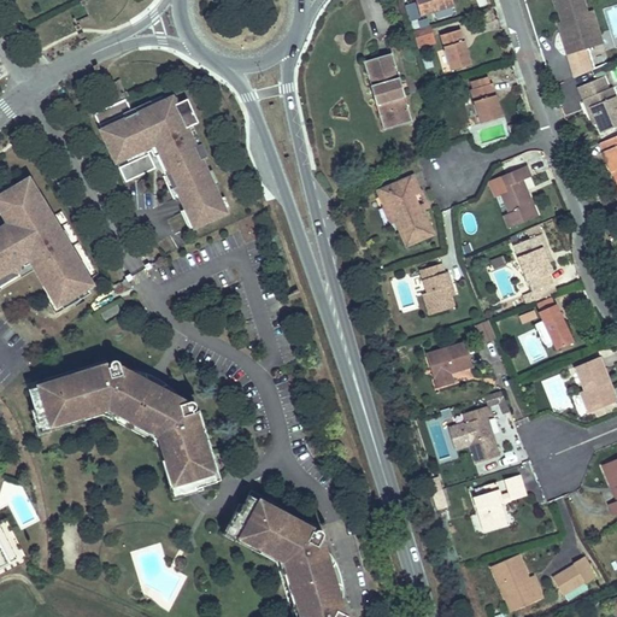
[(451,0),(413,0),(421,17),(453,5),(451,0)]
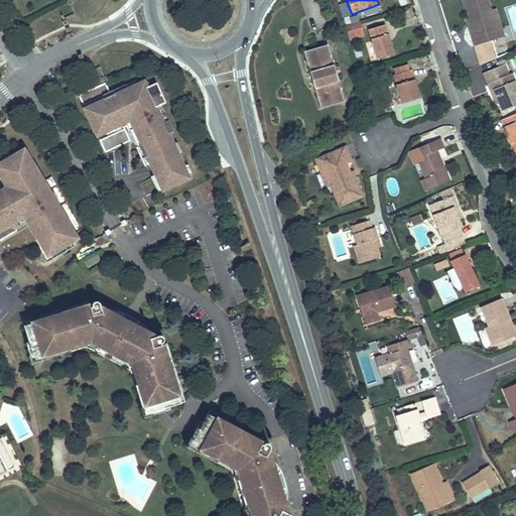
[(486,0),(468,0),(464,1),(469,19),(474,35),(470,36),(480,66),(496,57),(492,41),(489,32),(496,29),(490,11),(486,0)]
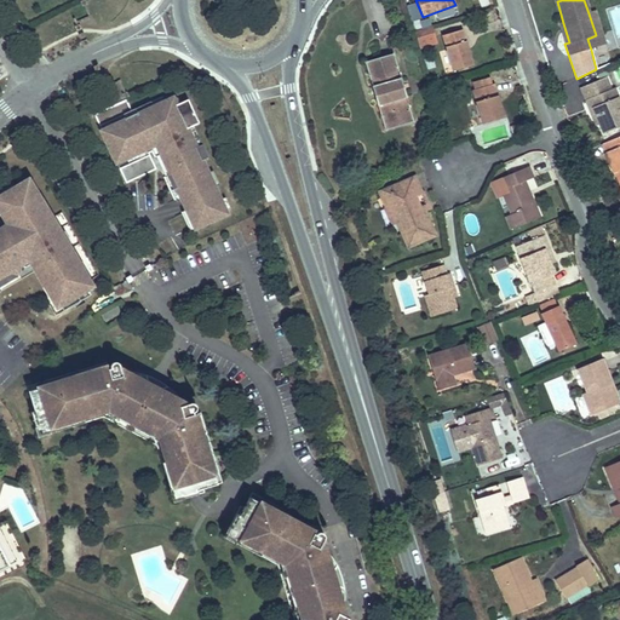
[(595,12),(589,13),(596,35),(587,39),(591,50),(604,46),(595,12)]
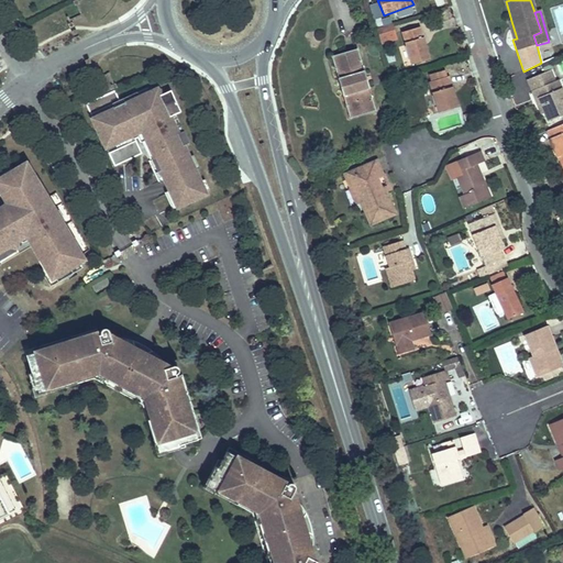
[(511,21),(508,23),(512,40),(517,39),(511,21)]
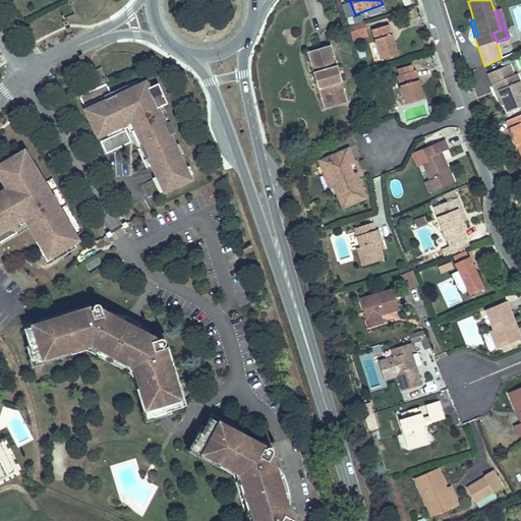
[(368,36),(363,22),(349,27),(353,41),(368,36)]
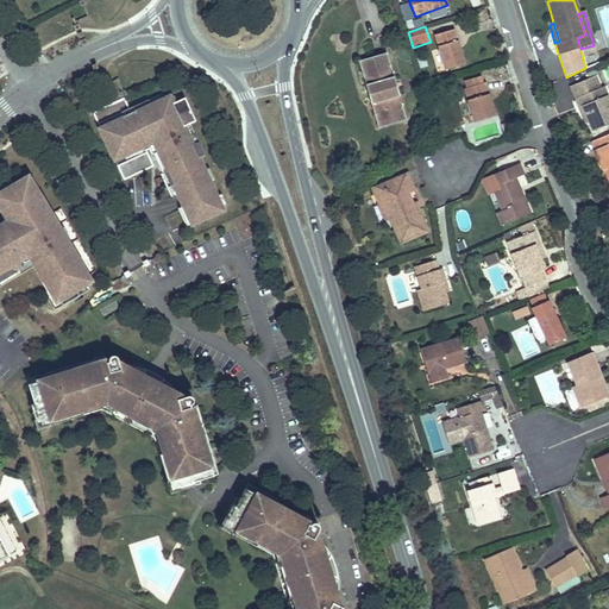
[(454,30),(435,36),(445,70),(465,64),(454,30)]
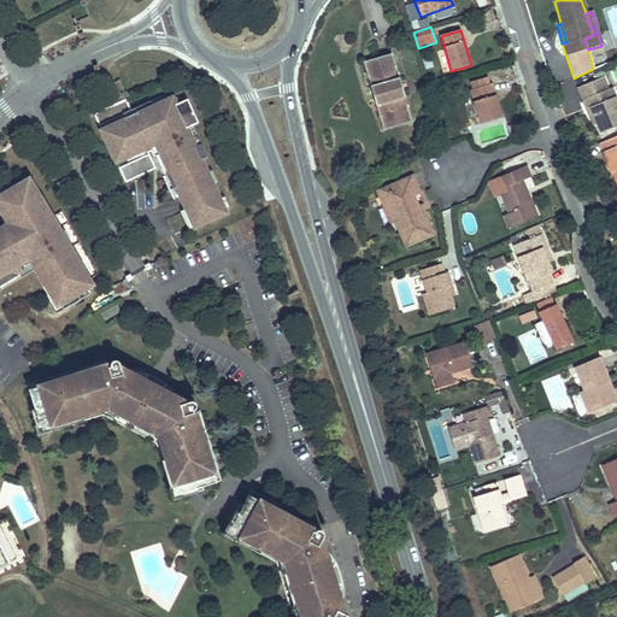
[(394,56),(366,65),(388,133),(417,122),(403,82),(394,56)]
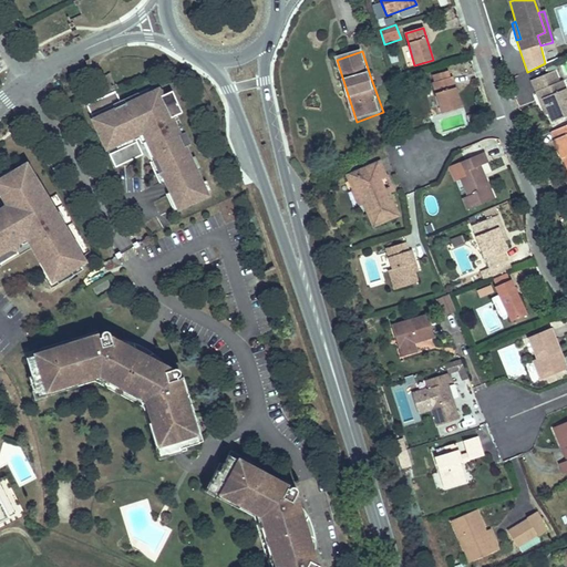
[(532,81),(540,102),(543,101),(548,114),(553,124),(566,117),(566,93),(563,82),(560,83),(555,72),(532,81)]
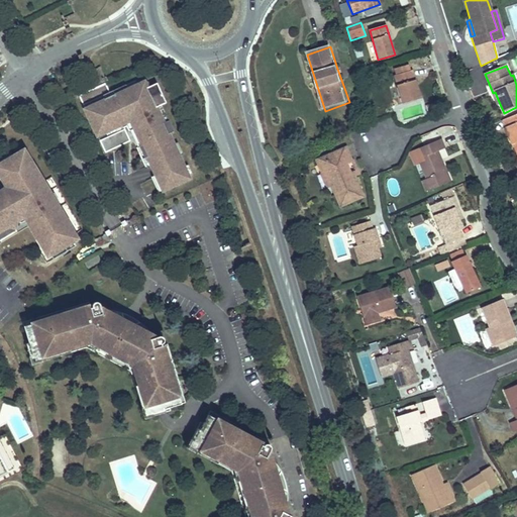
[(396,76),(394,76),(401,105),(419,99),(412,71),(409,72),(408,67),(394,71),(396,76)]
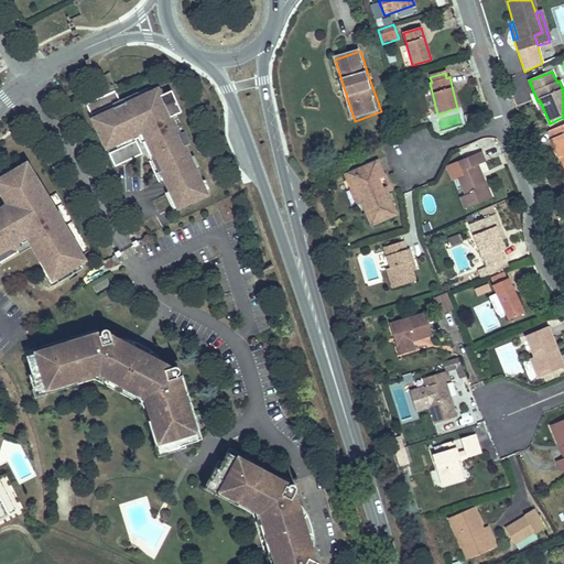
[(115,91),(86,106),(116,167),(142,154),(136,140),(139,139),(141,143),(147,141),(155,160),(152,161),(159,173),(161,172),(175,201),(183,197),(187,204),(206,194),(184,147),(190,143),(184,132),(179,134),(170,118),(176,115),(181,112),(171,91),(160,97),(153,100),(150,94),(148,88),(119,101),(115,91)]
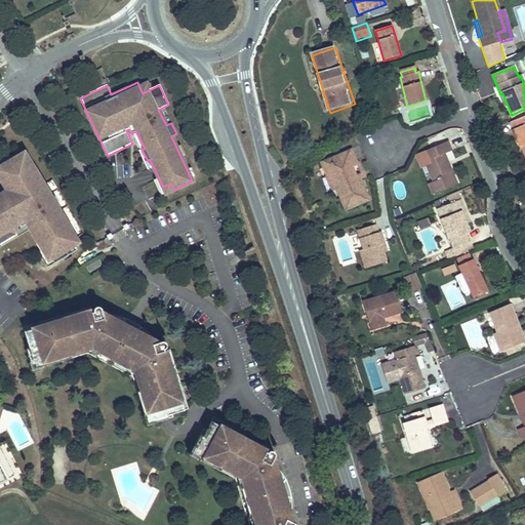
[(143,93),(149,90),(147,84),(139,87),(143,93)]
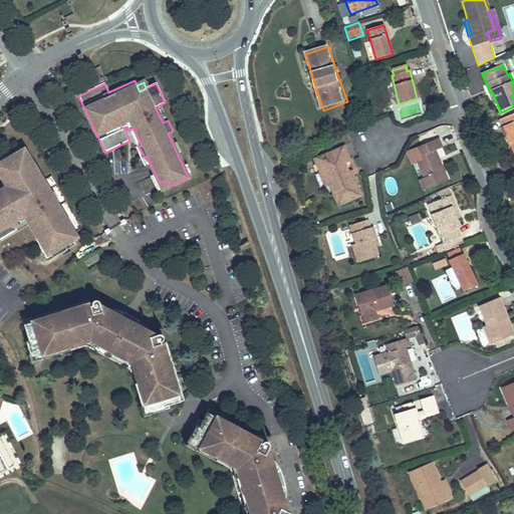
[(445,110),(442,100),(436,102),(439,112),(445,110)]
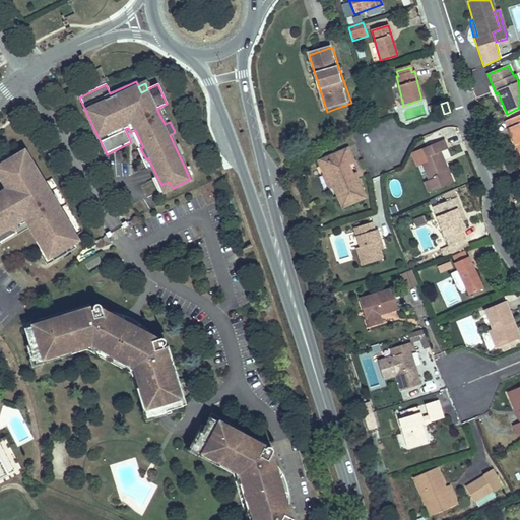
[(404,123),(428,117),(425,103),(401,109),(404,123)]
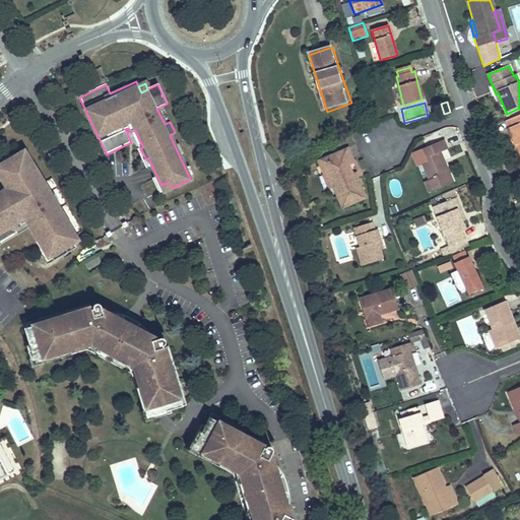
[(165,124),(170,122),(163,106),(156,109),(165,124)]
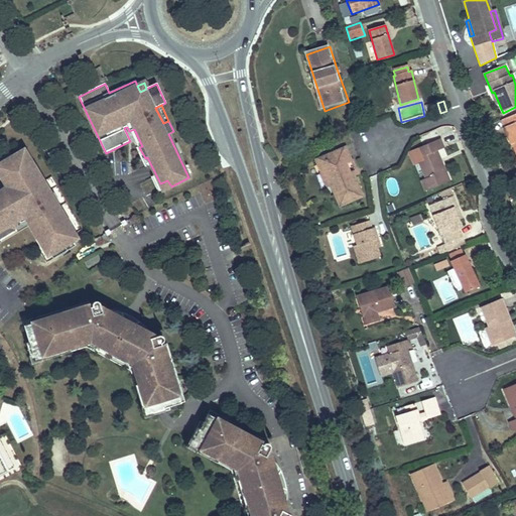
[(511,145),(512,145),(515,143),(515,115),(502,122),(511,145)]
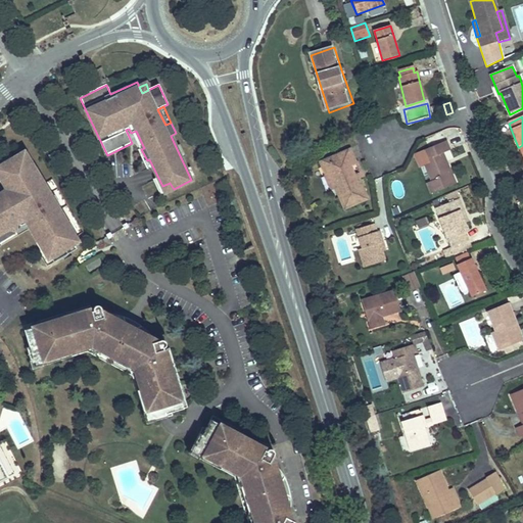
[(431,162),(428,163),(426,164),(432,180),(428,183),(432,193),(457,183),(443,152),(450,150),(446,141),(429,148),(432,153),(428,155),(431,162)]
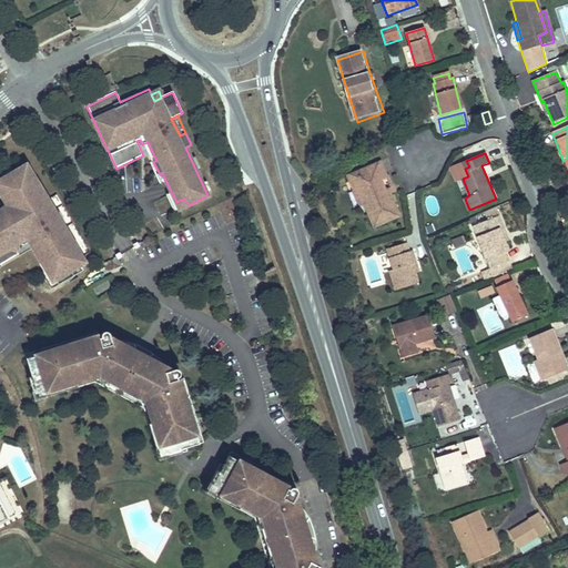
[(459,163),(465,178),(468,176),(465,169),(469,166),(466,161),(459,163)]
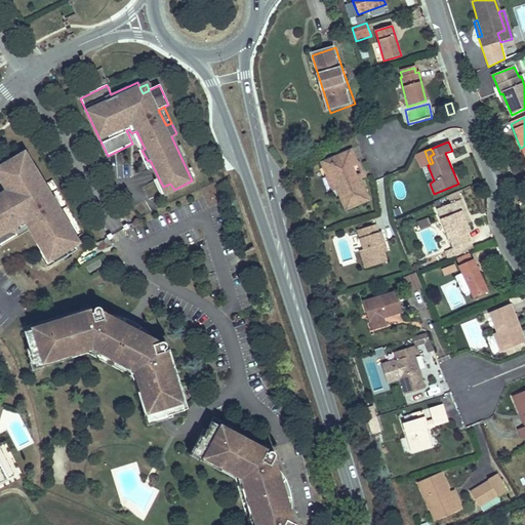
[(321,165),(327,178),(331,177),(336,190),(346,212),(369,202),(359,179),(357,180),(352,168),(358,166),(352,152),(321,165)]
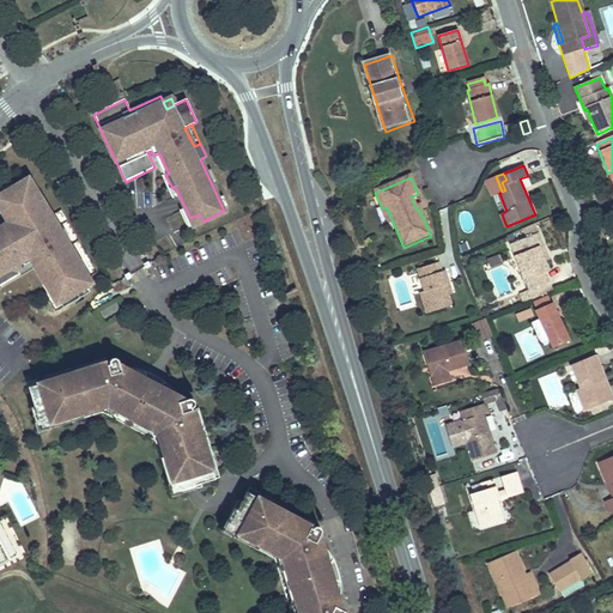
[(0,290),(37,268),(47,285),(50,291),(53,290),(61,303),(65,309),(80,298),(77,293),(91,284),(89,279),(99,273),(61,211),(55,214),(32,178),(16,189),(13,184),(0,193),(0,220),(2,224),(0,230),(0,229),(0,290)]
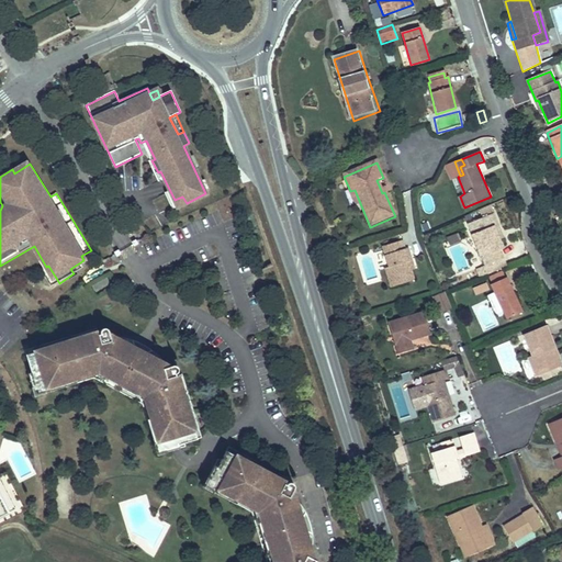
[(384,178),(383,178),(377,180),(382,193),(384,192),(390,190),(384,178)]
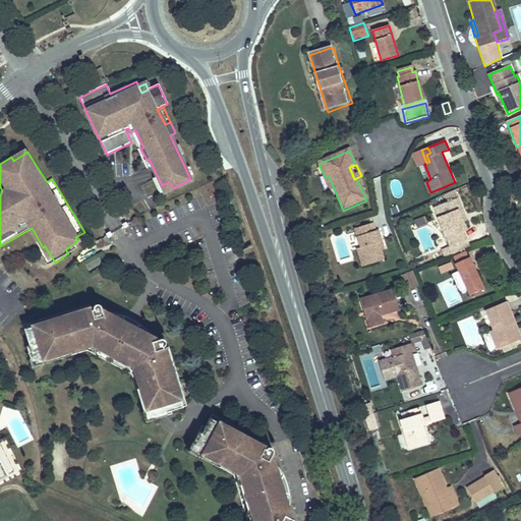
[(60,170),(64,178),(69,175),(64,167),(60,170)]
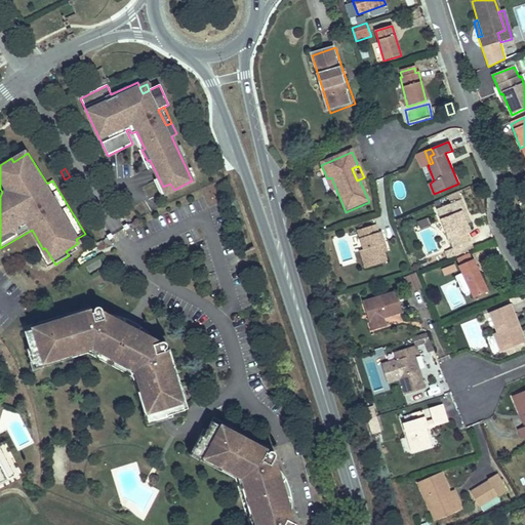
[(331,177),(327,178),(326,179),(331,192),(336,190),(331,177)]
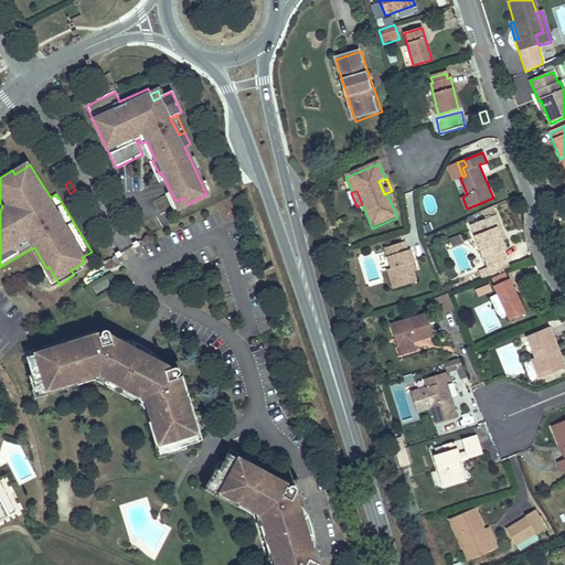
[(435,196),(424,198),(425,214),(436,213),(435,196)]
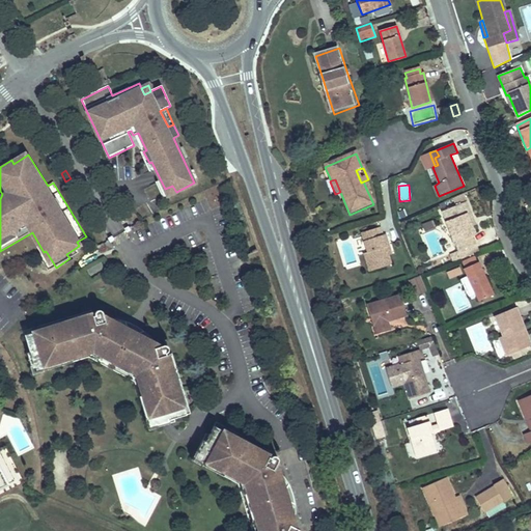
[(453,205),(466,201),(464,194),(451,198),(453,205)]
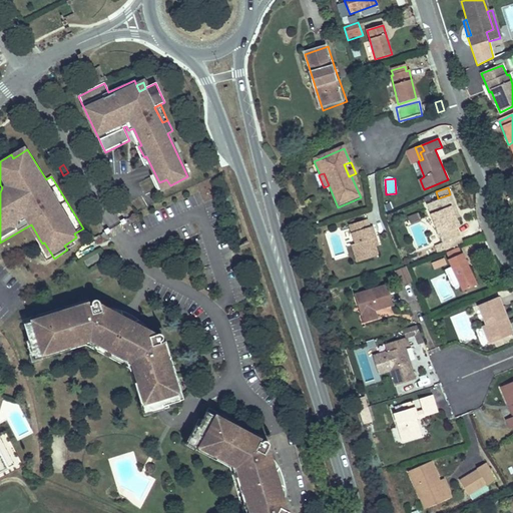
[(455,212),(457,211),(450,195),(428,204),(433,217),(444,242),(461,235),(457,227),(460,226),(457,219),(455,212)]
